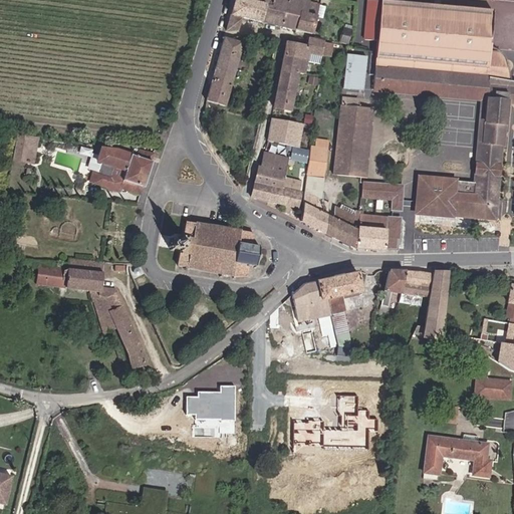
[(281,27),(296,30),(314,35),(320,4),(309,2),(302,0),(233,0),(231,10),(225,30),(239,30),(242,18),(265,23),(281,27)]
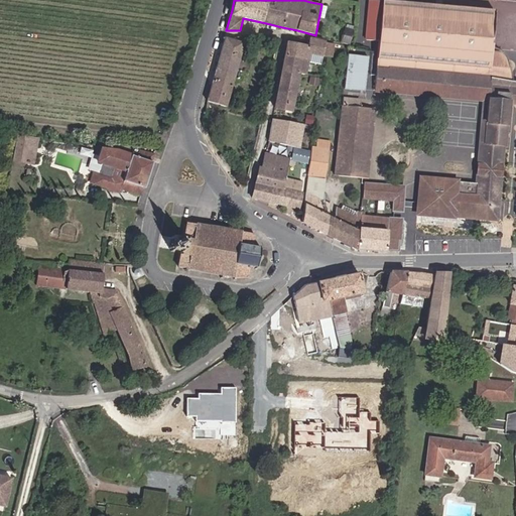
[(378,57),(377,65),(511,77),(509,66),(507,57),(501,50),(493,46),(497,9),(386,0),(369,0),(366,38),(377,39),(376,57),(378,57)]
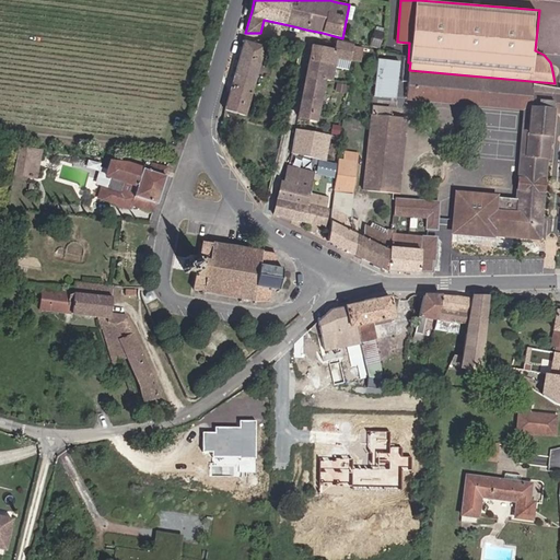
[(242,41),(222,109),(228,111),(243,115),(266,41),(258,41),(256,45),(242,41)]
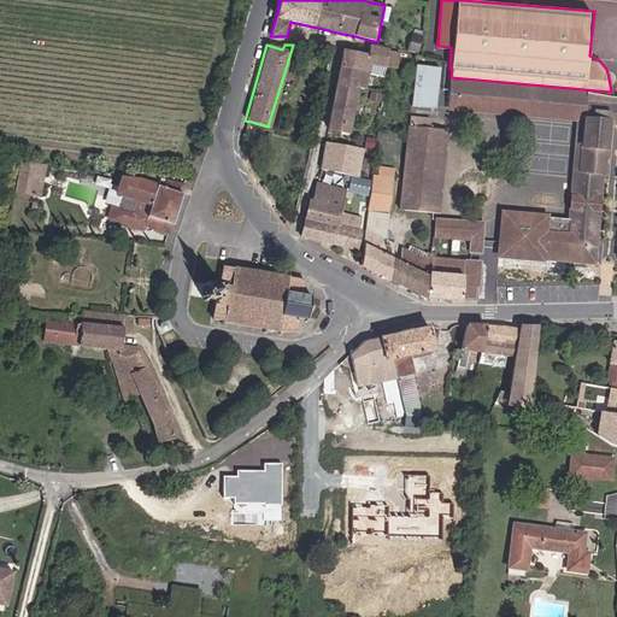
[(344,50),(341,68),(327,129),(346,131),(356,86),(363,87),(366,71),(368,72),(370,63),(386,66),(388,47),(371,45),(368,45),(365,53),(344,50)]
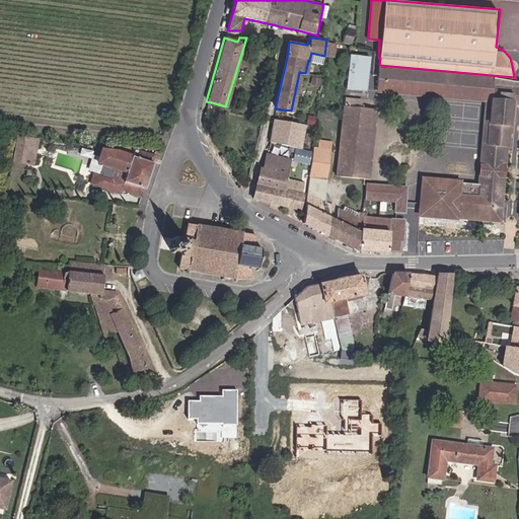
[(350,54),(347,89),(367,90),(371,56),(350,54)]
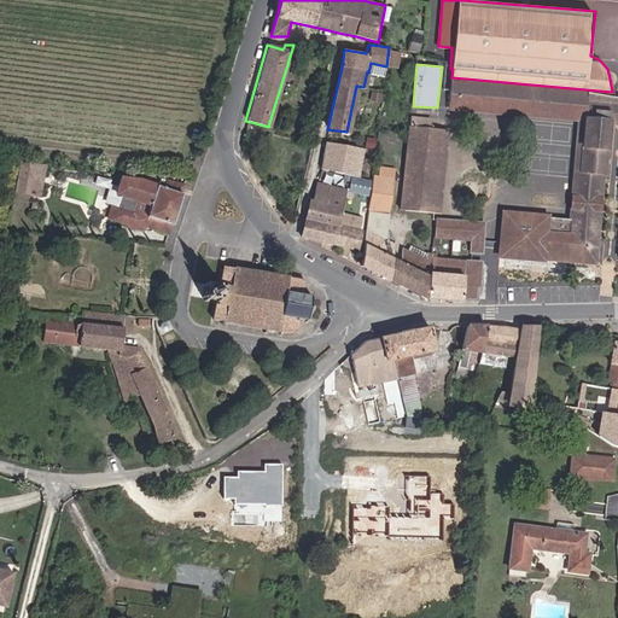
[(500,257),(599,266),(610,124),(614,124),(617,98),(614,98),(614,92),(612,92),(452,77),(450,110),(582,121),(579,143),(575,143),(569,219),(552,217),(552,214),(503,210),(500,257)]
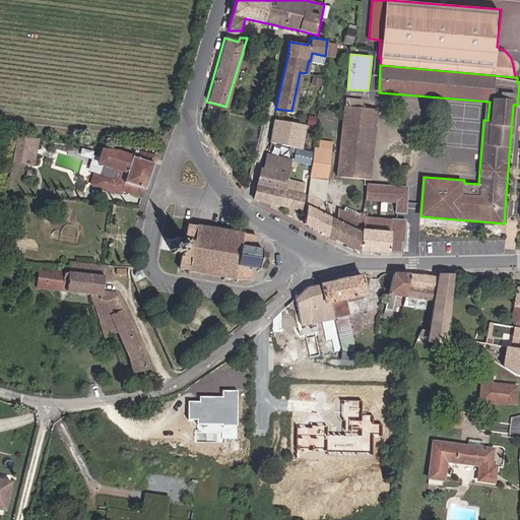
[(337,175),(371,179),(379,109),(364,108),(365,105),(359,104),(360,99),(346,96),(337,175)]
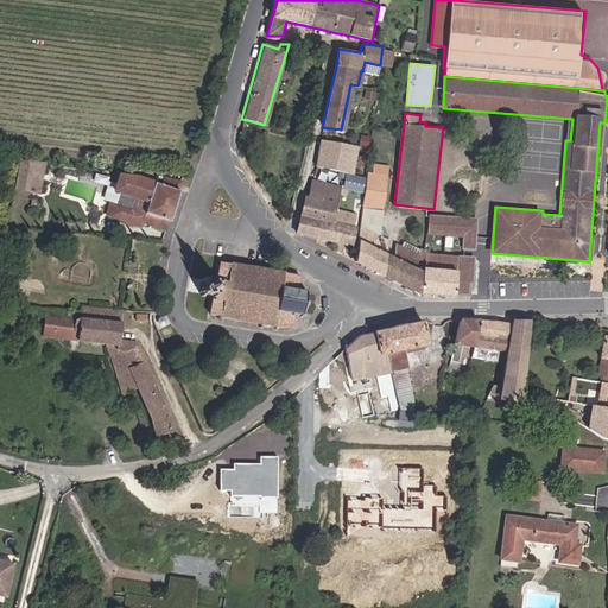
[(353,172),(358,146),(323,141),(318,166),(353,172)]
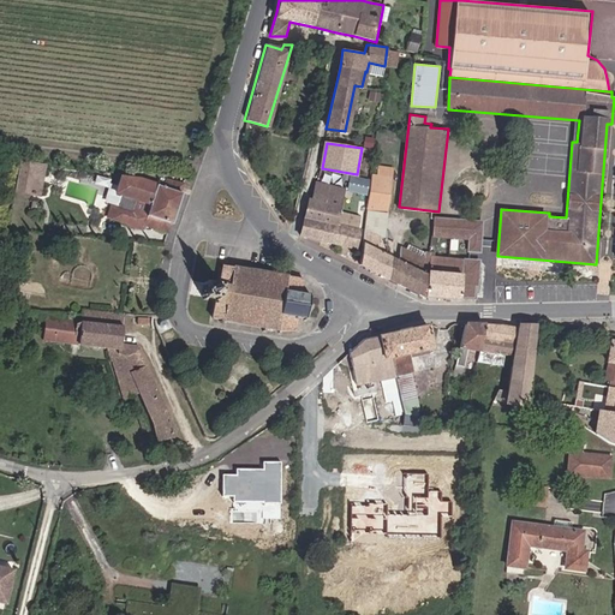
[(34,199),(40,167),(24,163),(17,196),(33,199),(34,199)]
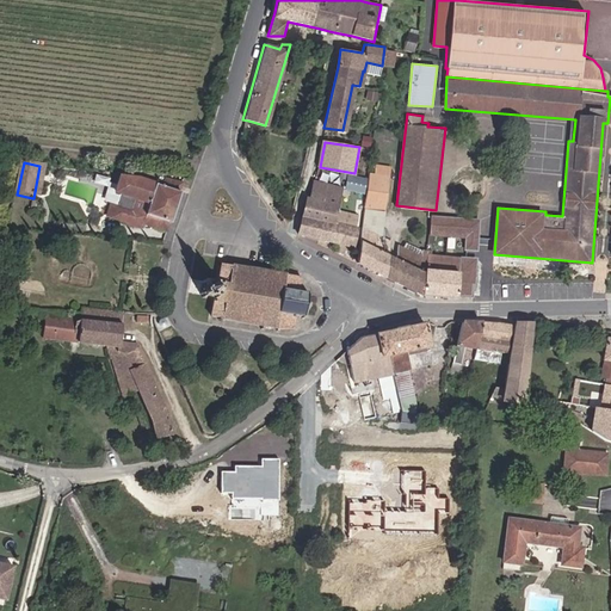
[(369,179),(366,193),(364,209),(384,211),(392,166),(378,165),(377,171),(370,170),(369,179)]
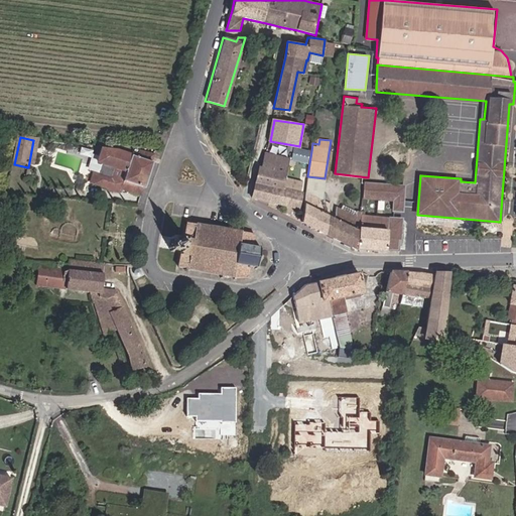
[(33,140),(28,167),(34,169),(39,141),(33,140)]
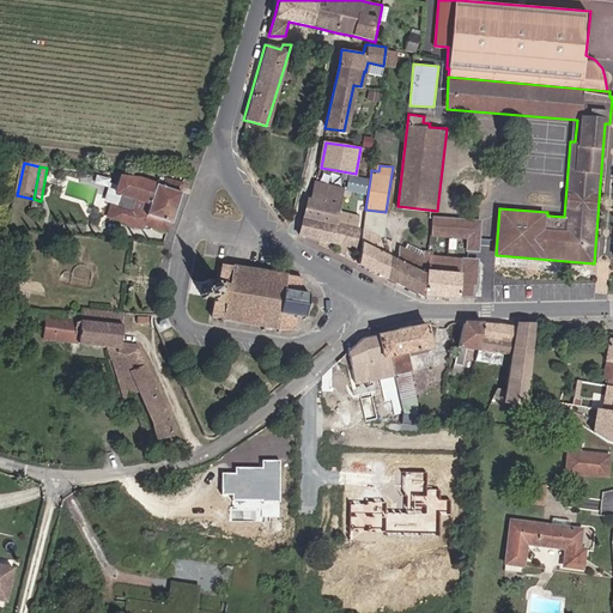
[(368,194),(370,180),(350,176),(347,190),(368,194)]
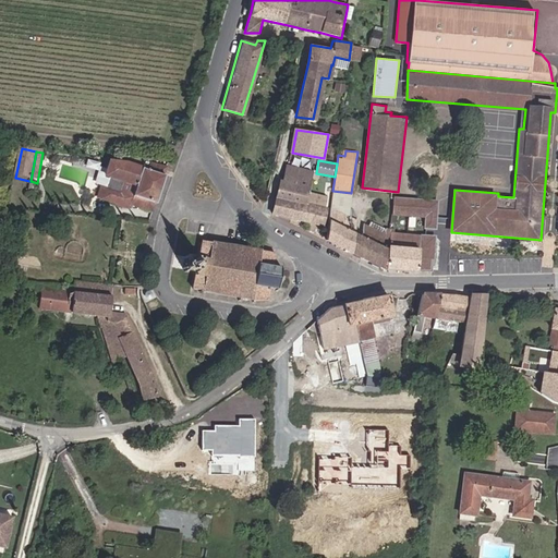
[(129,205),(150,215),(166,168),(148,164),(145,171),(110,161),(105,176),(121,181),(118,192),(105,187),(100,198),(128,207),(129,205)]
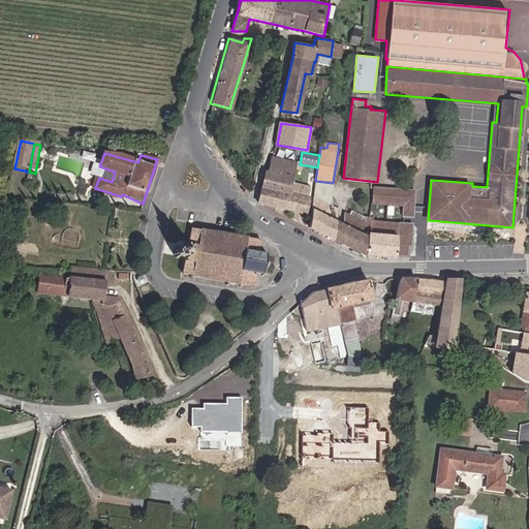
[(266,172),(259,200),(305,211),(308,195),(305,195),(307,184),(292,181),(296,163),(272,158),(269,172),(266,172)]
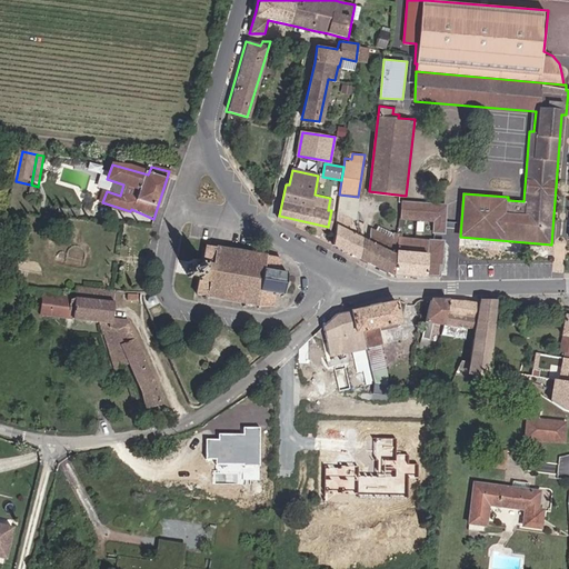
[(30,185),(16,181),(12,195),(27,198),(30,185)]
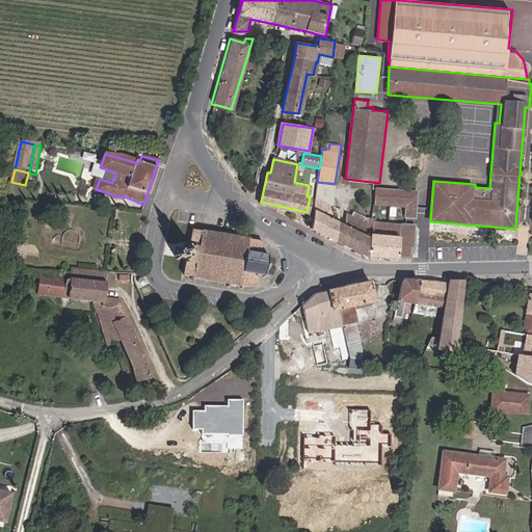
[(329,204),(335,184),(317,182),(315,195),(329,204)]
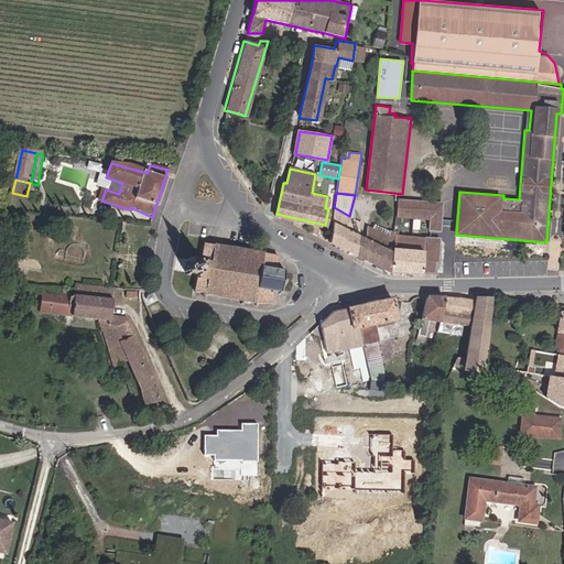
[(398,198),(398,207),(443,210),(443,202),(398,198)]
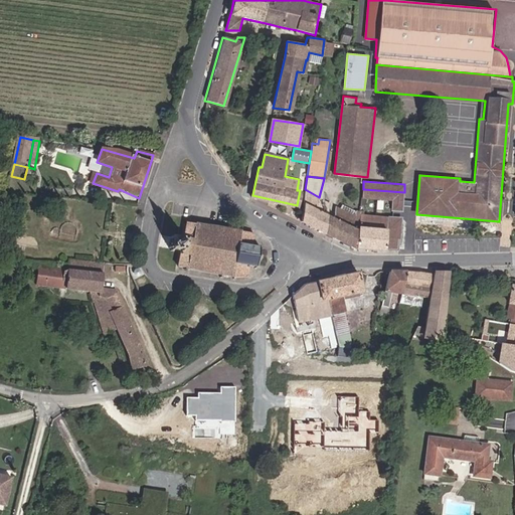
[(319,197),(305,189),(303,202),(302,202),(299,220),(324,232),(327,216),(317,210),(319,197)]
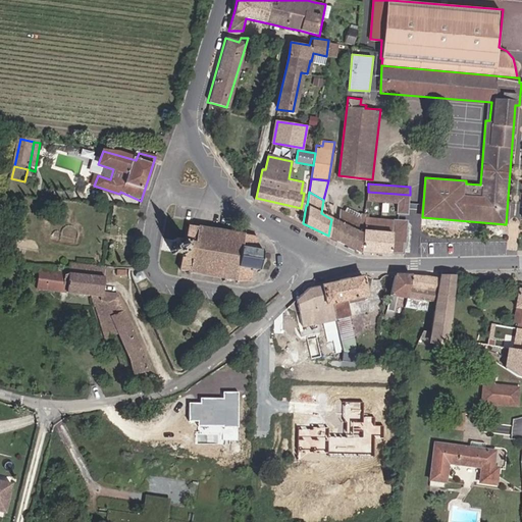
[(410,195),(368,192),(367,201),(399,202),(398,213),(409,214),(409,203),(410,195)]
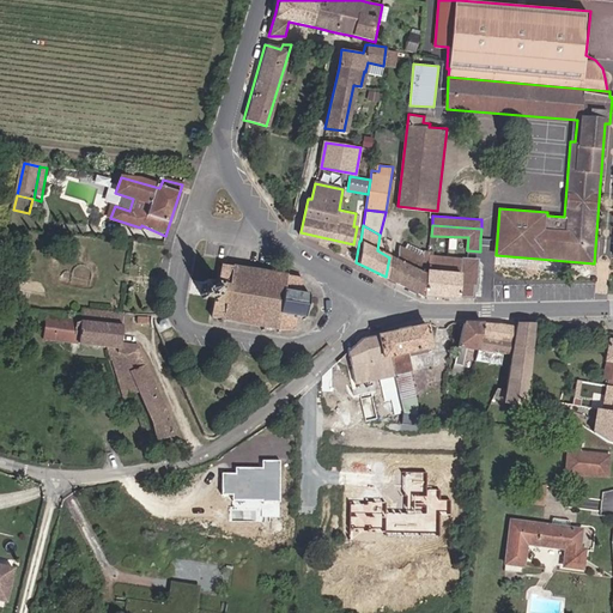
[(395,281),(425,293),(429,254),(425,254),(424,259),(399,247),(398,261),(395,281)]
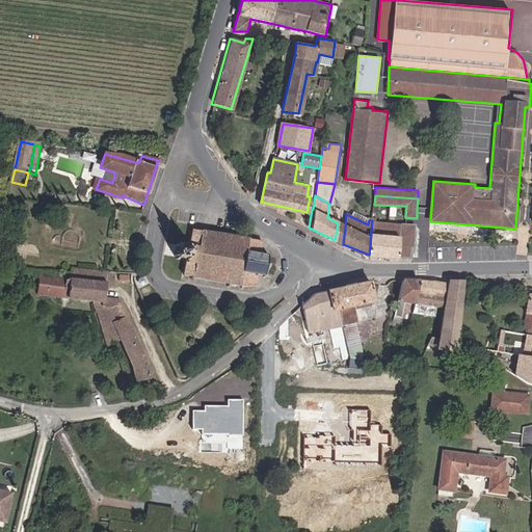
[(372,220),(369,255),(411,259),(413,246),(415,246),(416,224),(377,221),(377,216),(372,216),(372,220)]
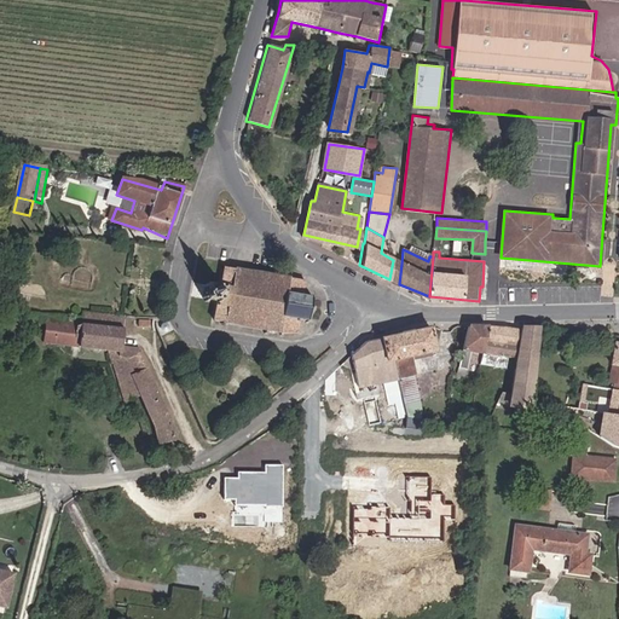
[(389,279),(399,284),(401,264),(393,260),(389,279)]
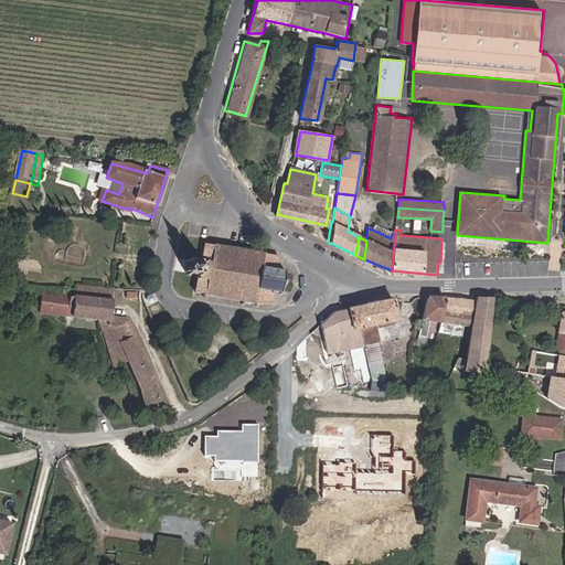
[(184,274),(199,276),(196,292),(254,302),(254,306),(269,305),(269,296),(274,292),(280,292),(283,272),(275,270),(276,255),(205,243),(201,259),(188,258),(184,274)]
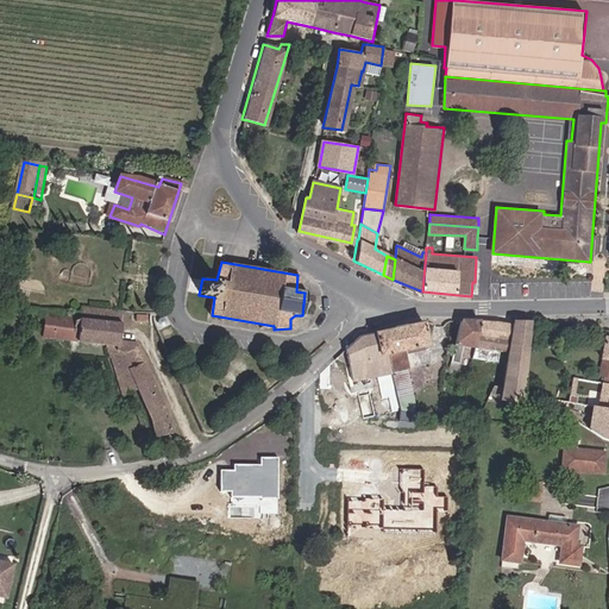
[(117,340),(119,309),(79,306),(77,311),(41,308),(39,321),(44,321),(43,336),(107,343),(117,344),(117,340)]
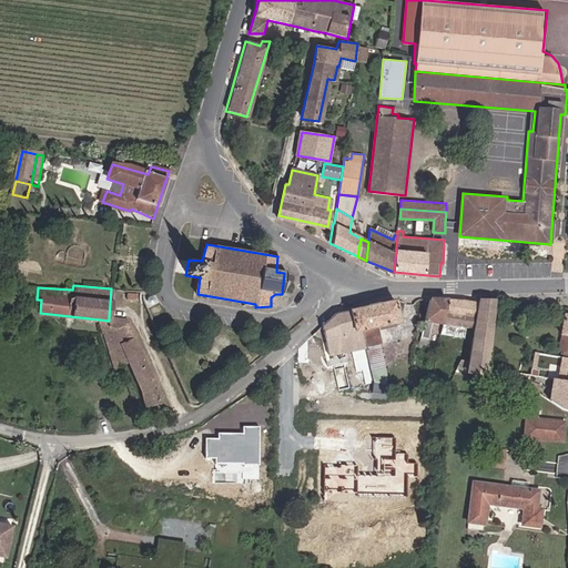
[(423,321),(442,324),(446,301),(428,301),(423,321)]
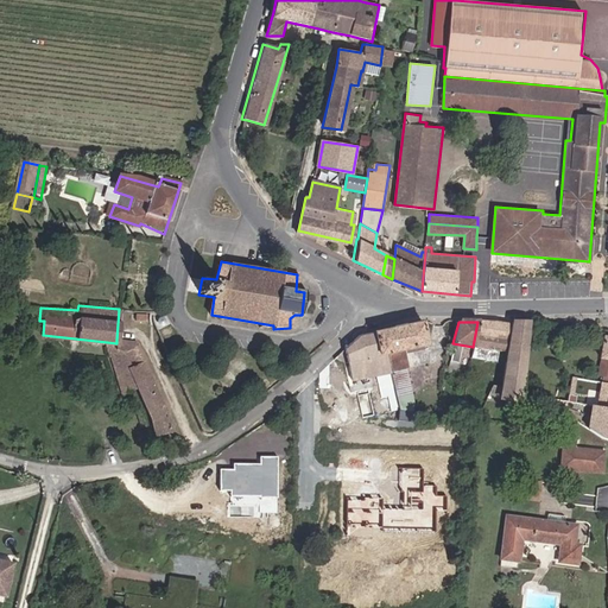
[(511,327),(477,322),(473,347),(507,353),(511,327)]
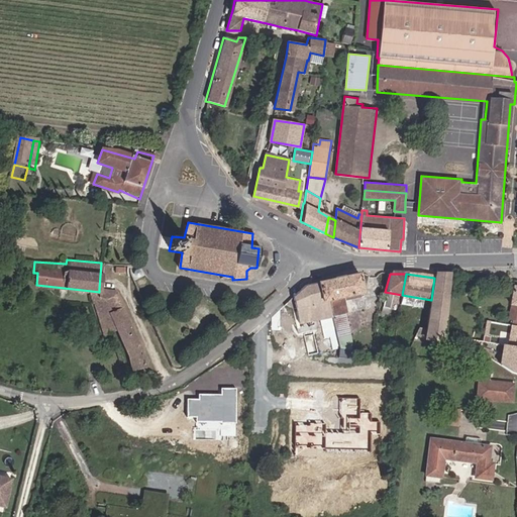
[(358,275),(317,284),(319,301),(328,300),(330,316),(343,315),(341,297),(360,294),(358,275)]
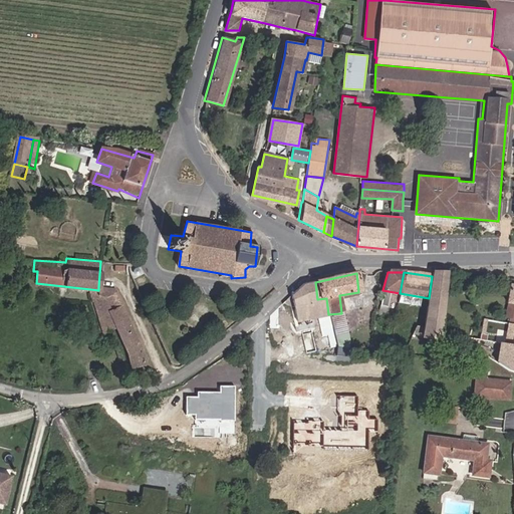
[(432,273),(432,276),(429,298),(426,315),(424,327),(441,329),(443,317),(447,273),(432,273)]
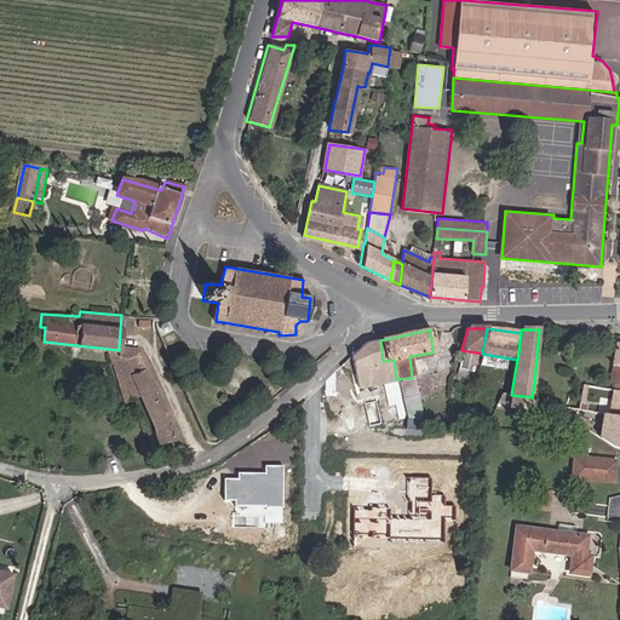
[(558,331),(545,329),(544,344),(557,345),(558,331)]
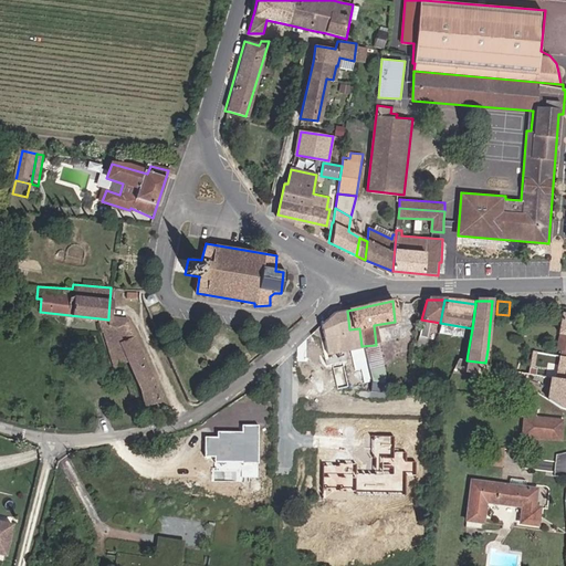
[(329,315),(321,324),(325,353),(362,346),(359,328),(349,329),(347,311),(329,315)]
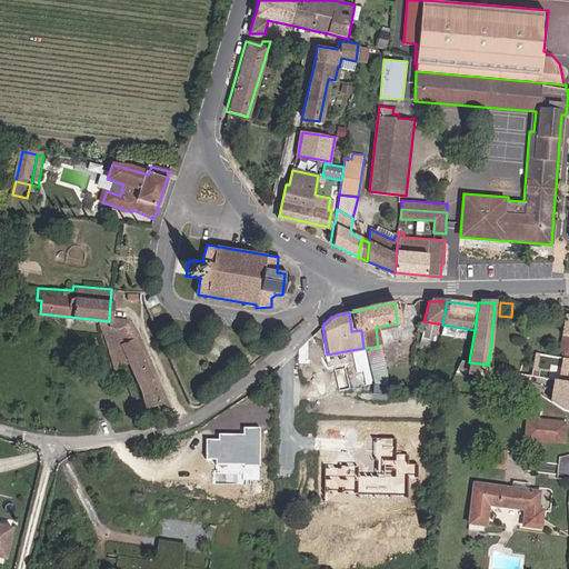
[(146,407),(161,406),(157,383),(128,320),(109,318),(109,321),(100,320),(102,332),(115,369),(123,366),(131,363),(143,389),(146,407)]
